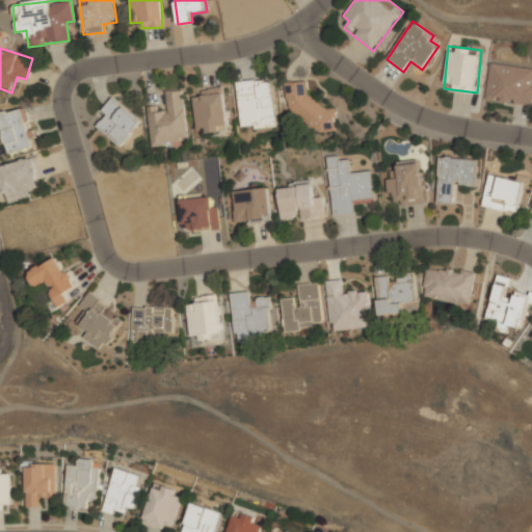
[(531,91),(531,68),(490,62),(485,100),(530,107),(531,91)]
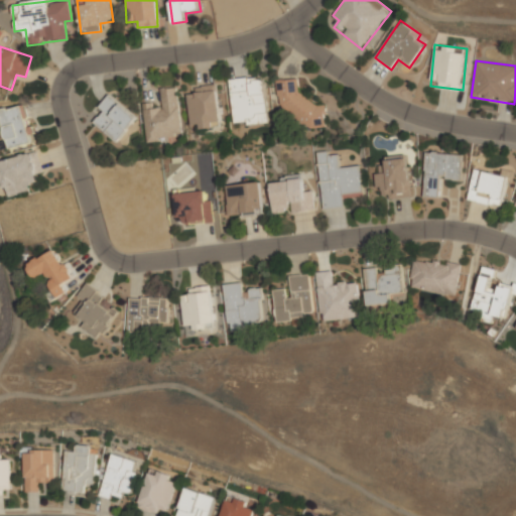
[(269,123),(263,75),(229,79),(234,127),(269,123)]
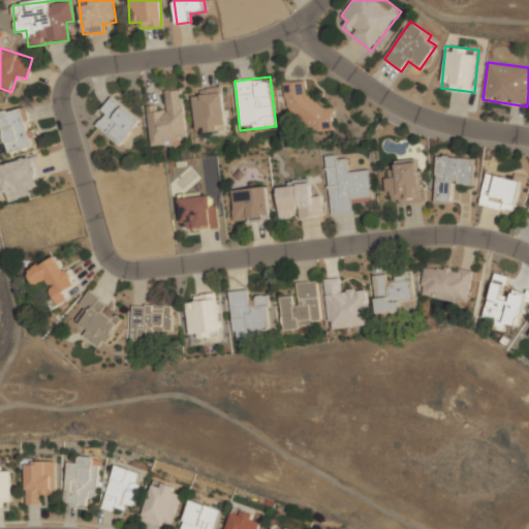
[(289,130),(336,124),(334,107),(321,110),(320,96),(308,97),(306,80),(283,83),(289,130)]
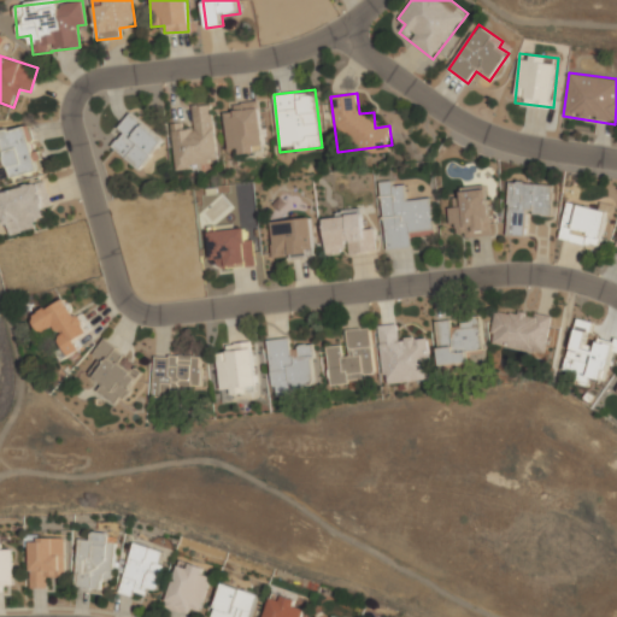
[(266,150),(259,100),(233,104),(234,113),(223,115),(229,156),(266,150)]
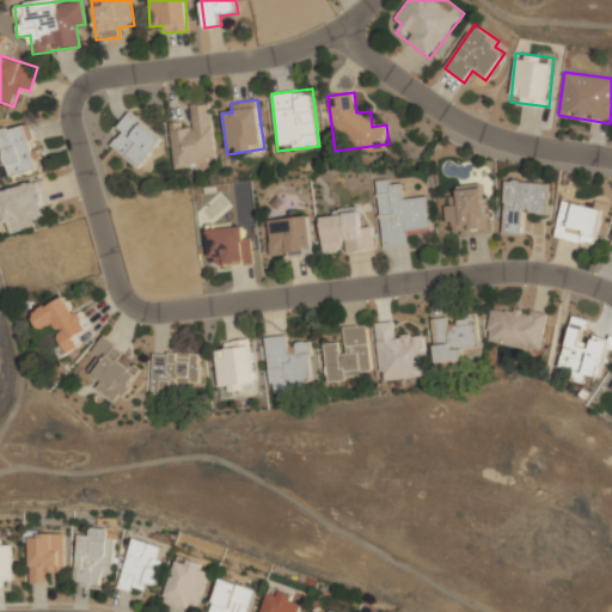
[(212,103),(189,104),(190,123),(170,126),(172,169),(216,165),(212,103)]
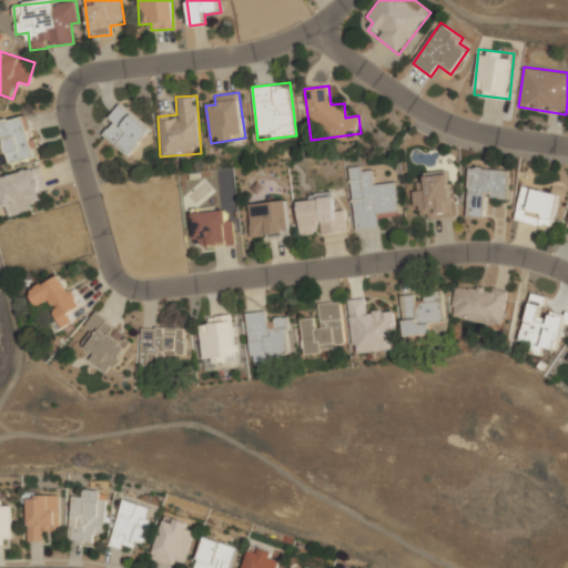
[(111,128),(104,135),(129,156),(151,130),(120,103),(105,122),(111,128)]
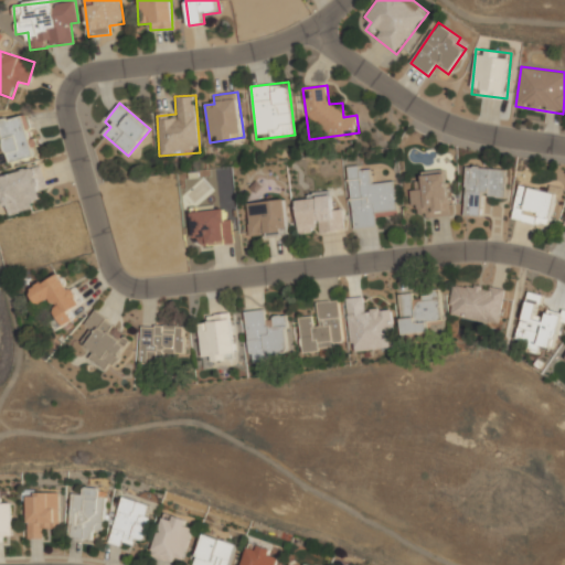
[(0,120),(0,129),(9,163),(35,156),(24,114),(0,120)]
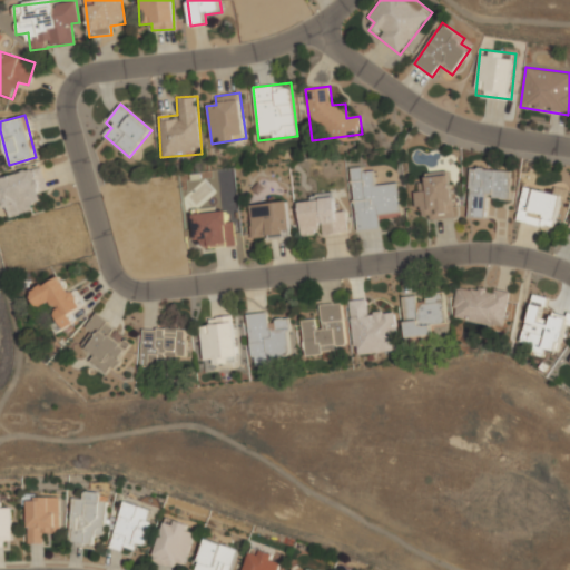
[(351,168),(357,232),(381,229),(380,217),(403,215),(400,183),(376,185),(374,166),(351,168)]
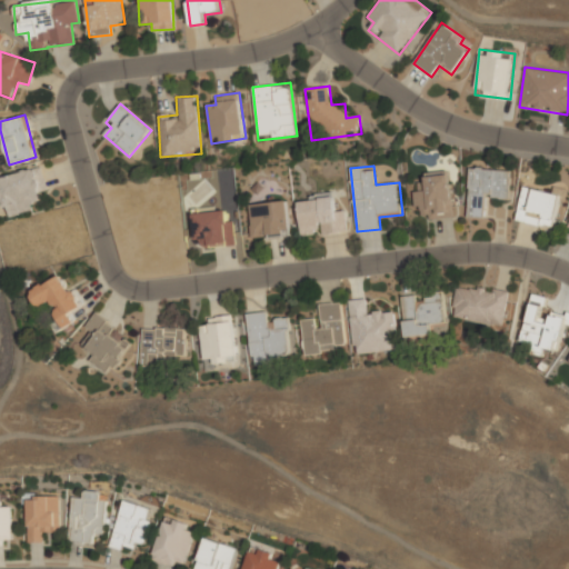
[(0,177),(0,191),(6,217),(33,210),(31,203),(41,201),(39,192),(47,190),(41,167),(0,177)]
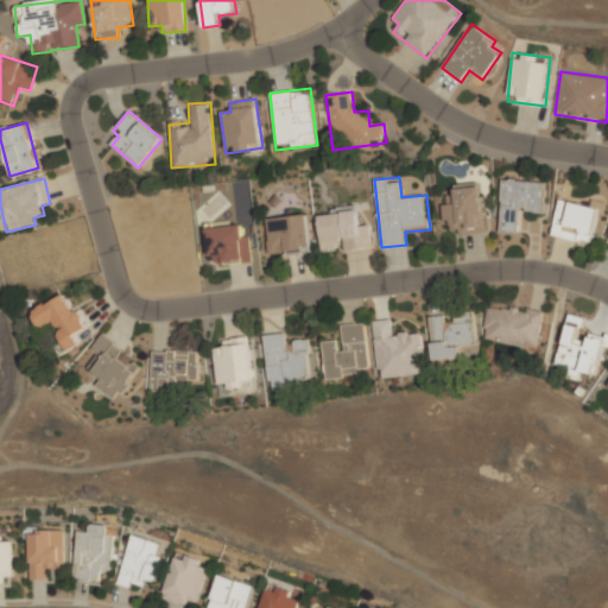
[(499,232),(520,233),(520,210),(544,211),(545,181),(501,179),(499,232)]
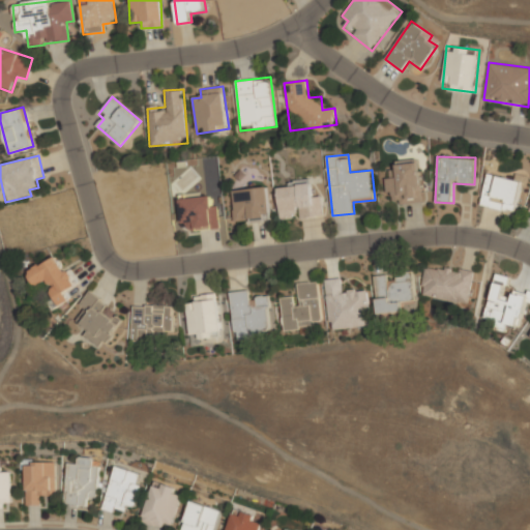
[(386,197),(398,196),(399,205),(424,203),(421,159),(395,162),(396,173),(385,174),(386,197)]
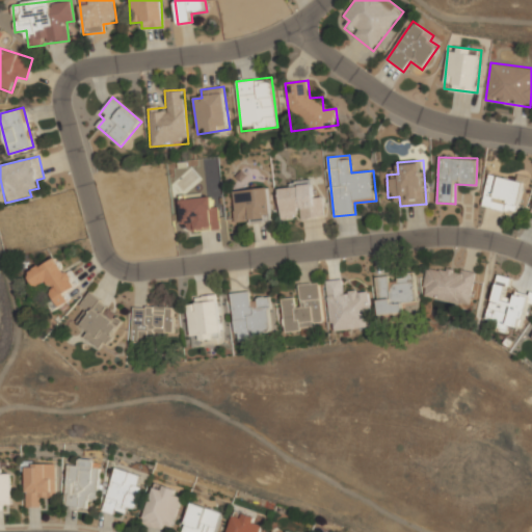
[(525,180),(488,173),(481,207),(517,214),(525,180)]
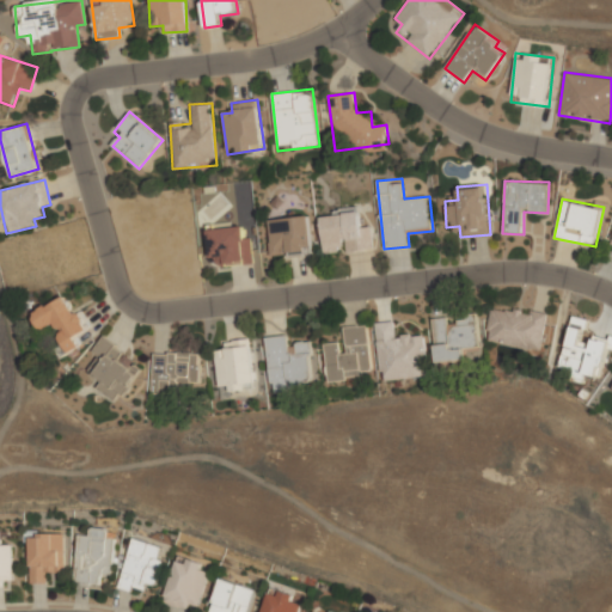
[(324,256),(374,250),(371,207),(320,212),(324,256)]
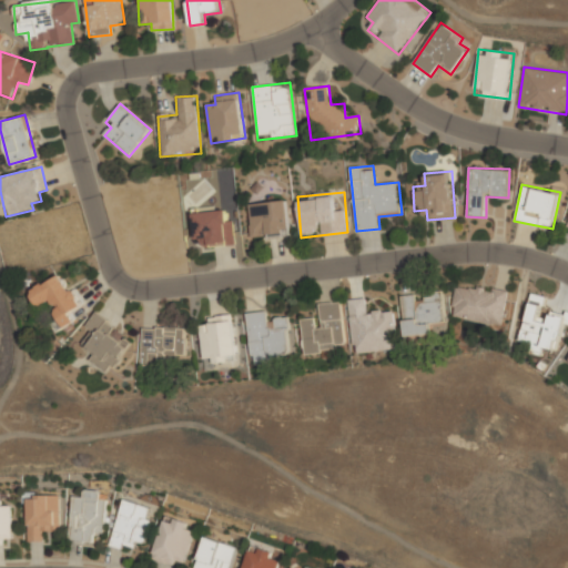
[(292,235),(287,200),(247,204),(251,240),(292,235)]
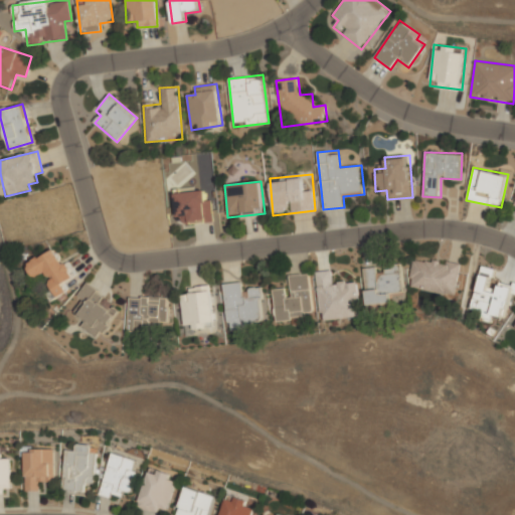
[(174,192),(177,225),(215,222),(213,198),(206,198),(205,190),(174,192)]
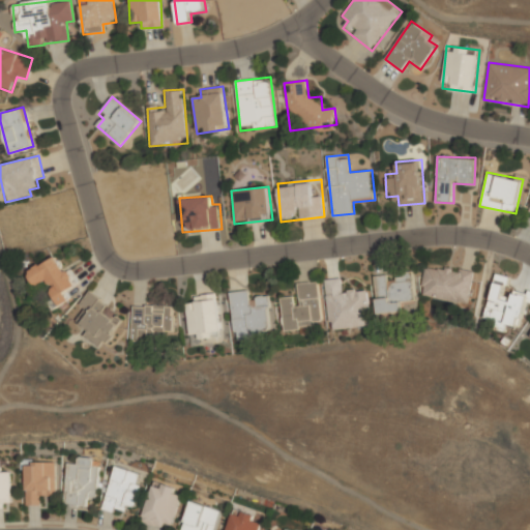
[(27,273),(35,286),(47,278),(54,289),(51,291),(60,305),(69,299),(65,292),(77,285),(67,270),(65,272),(54,256),(27,273)]
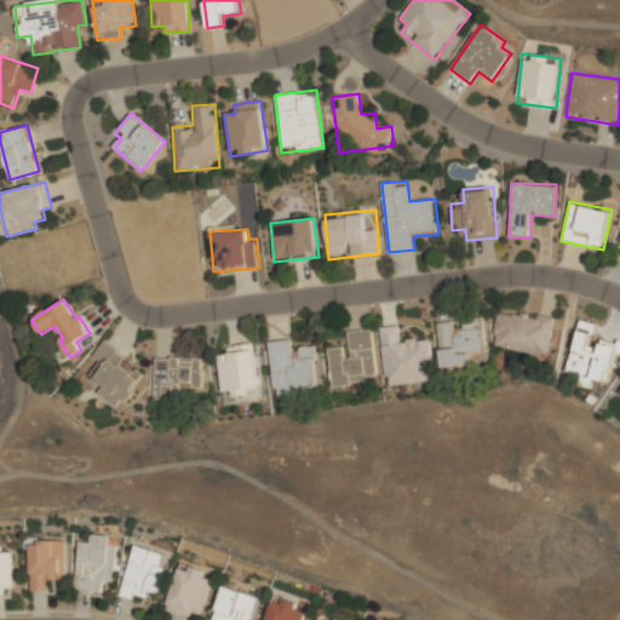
[(492,345),(547,355),(554,320),(498,310),(492,345)]
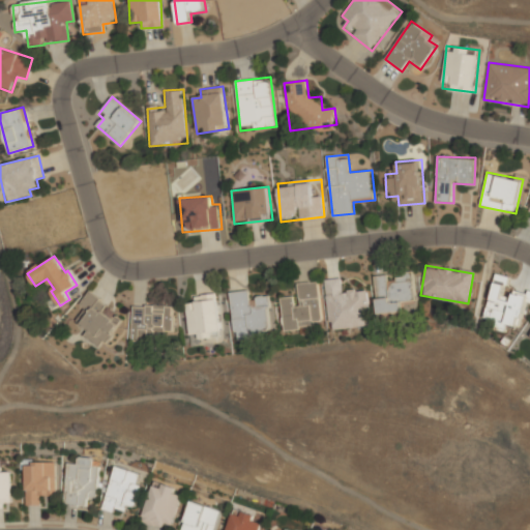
[(378,314),(402,311),(401,303),(416,301),(413,274),(387,277),(386,274),(374,275),(378,314)]
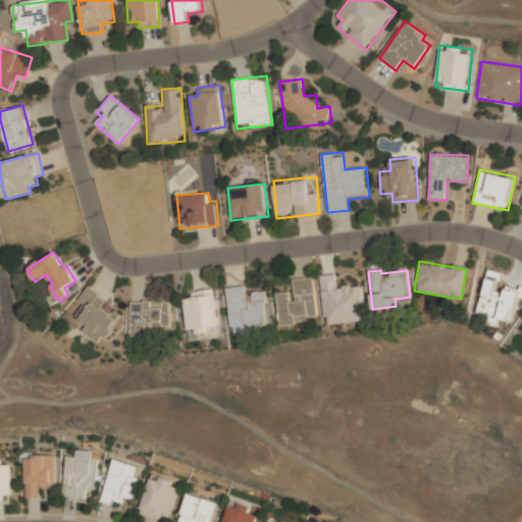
[(478,313),(489,316),(487,324),(498,326),(499,320),(513,323),(520,289),(506,285),(504,294),(494,293),(500,272),(487,270),(478,313)]
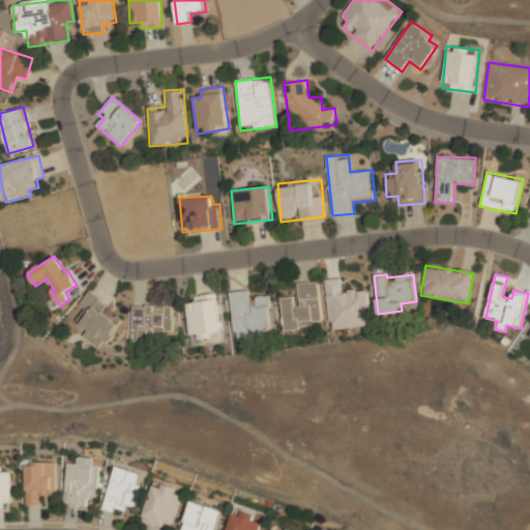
[(367,289),(342,291),(342,277),(326,278),(329,329),(370,326),(367,289)]
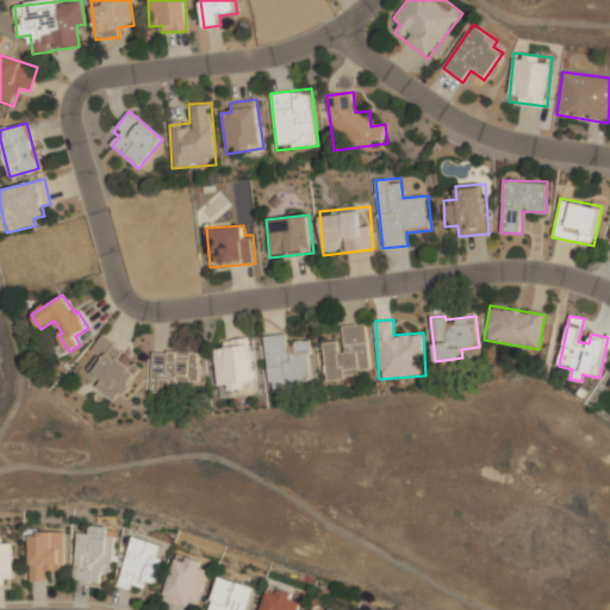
[(342,325),(344,352),(338,352),(337,341),(323,342),(325,378),(371,374),(366,324),(342,325)]
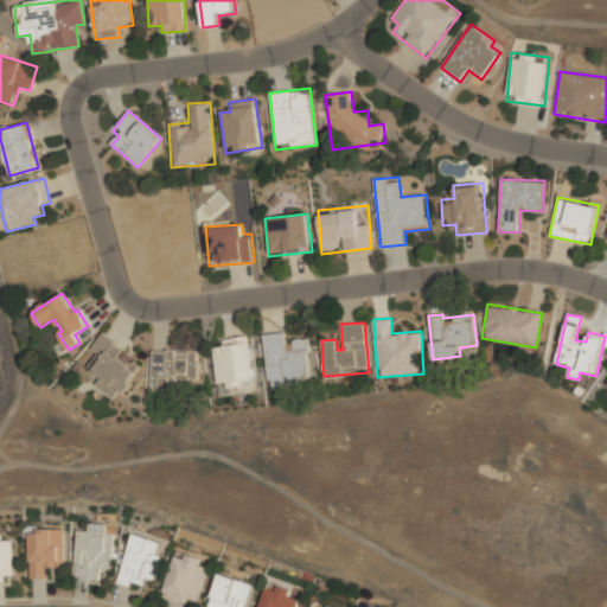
[(268,389),(296,387),(296,379),(310,378),(306,339),(285,342),(283,332),(263,333),(268,389)]
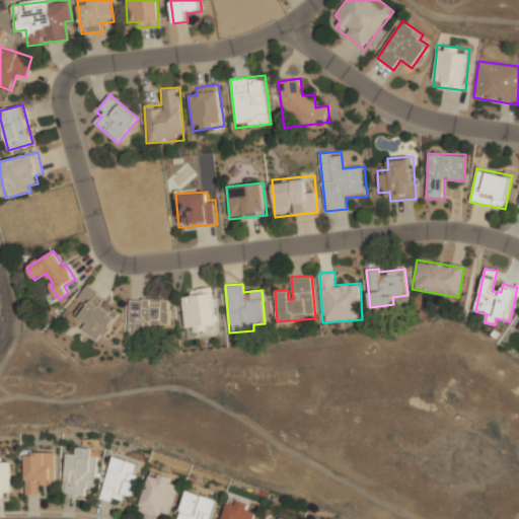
[(75,314),(87,322),(82,330),(99,341),(120,308),(85,287),(78,298),(83,301),(75,314)]
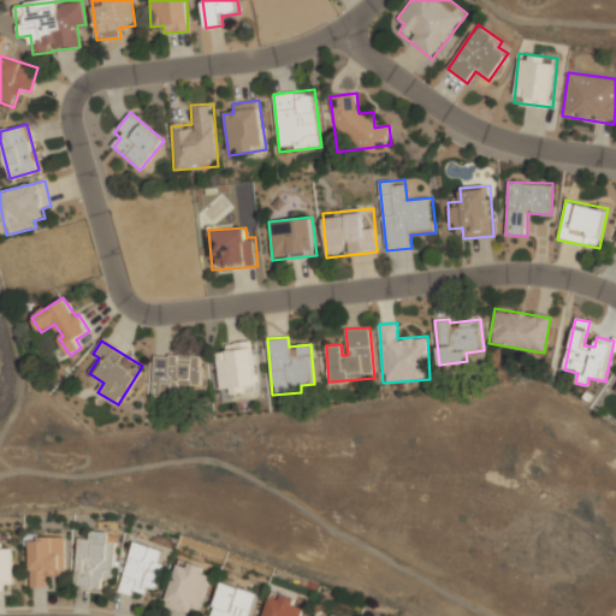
[(220,389),(231,388),(231,394),(258,391),(252,341),(225,343),(226,351),(217,353),(220,389)]
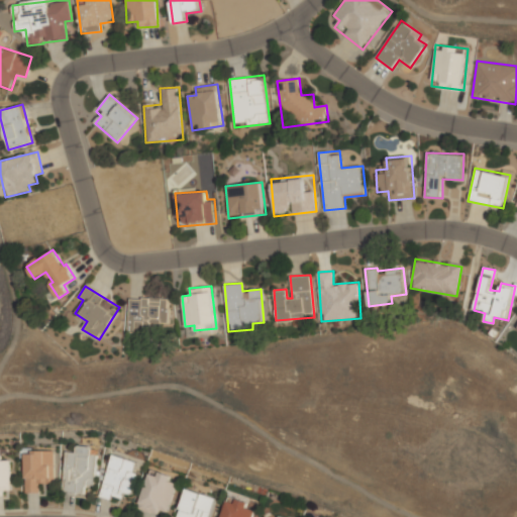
[(128,297),(128,327),(169,328),(169,298),(128,297)]
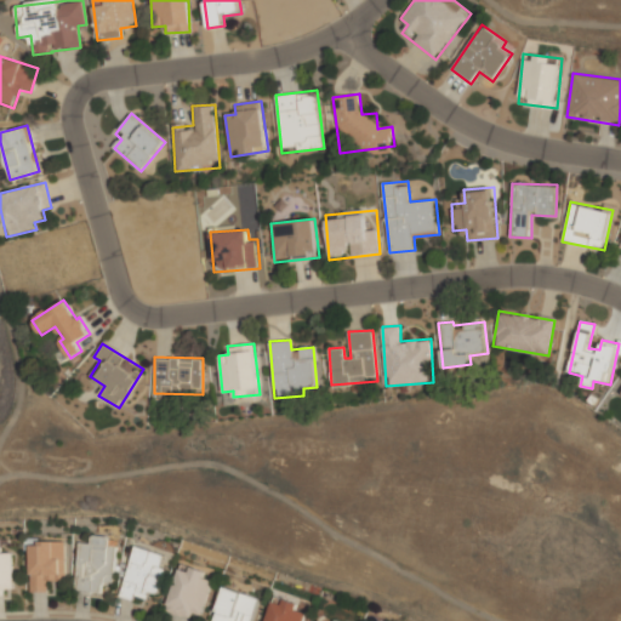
[(79,542),(75,592),(102,593),(103,582),(113,584),(117,548),(107,547),(108,536),(92,535),(92,543),(79,542)]
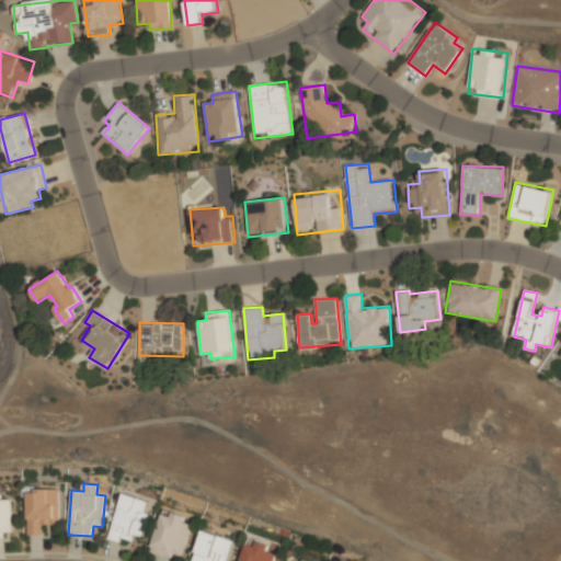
[(0,487),(0,539),(3,539),(3,533),(13,531),(12,499),(2,499),(1,488),(0,487)]
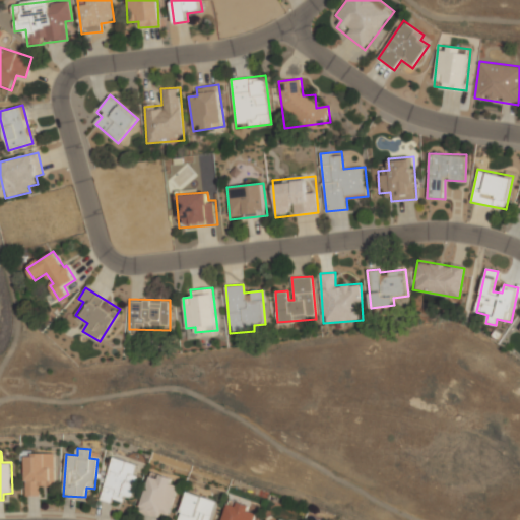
[(40,496),(40,485),(55,486),(56,454),(26,454),(25,496),(40,496)]
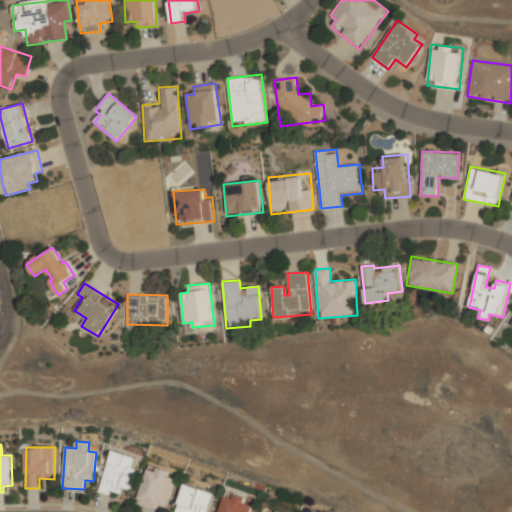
[(99,492),(111,495),(112,491),(121,494),(123,488),(131,490),(138,469),(133,468),(136,457),(111,450),(99,492)]
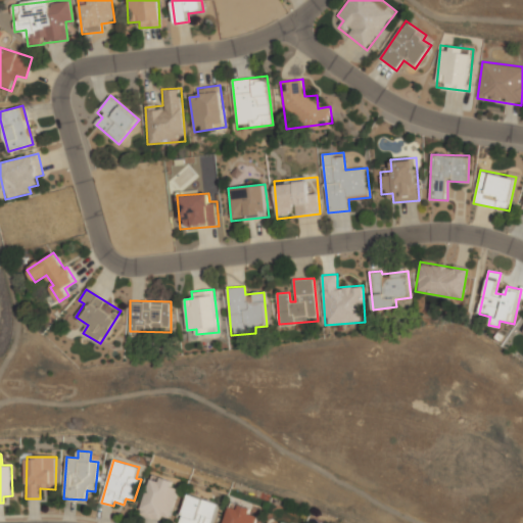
[(151,477),(141,515),(159,520),(160,515),(172,518),(179,488),(172,486),(173,482),(151,477)]
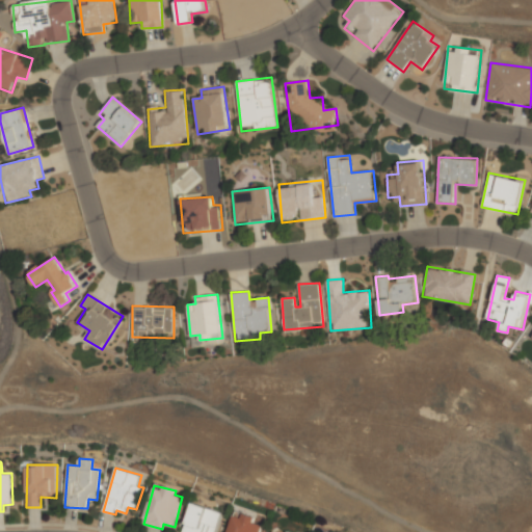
[(182,531),(217,531),(223,512),(192,503),(182,531)]
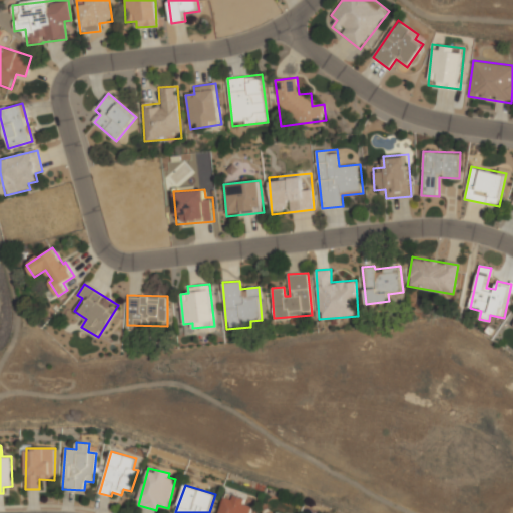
[(219,512),(250,512),(252,507),(245,504),(247,498),(235,495),(233,499),(224,496),(219,512)]
